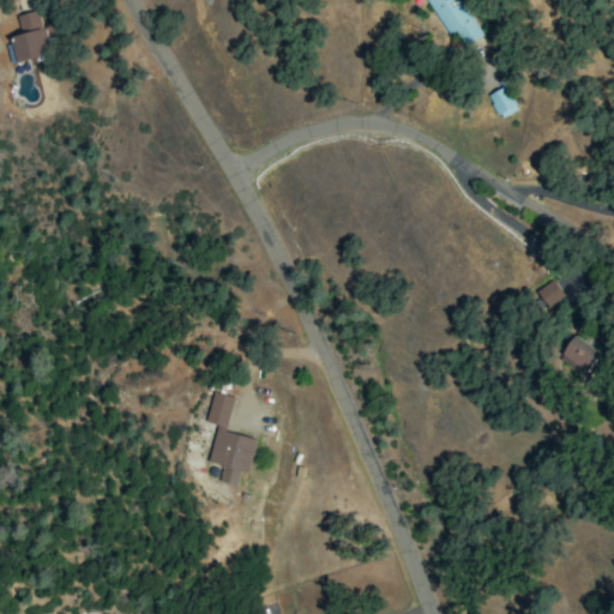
[(428,0),(457,50),(479,37),(458,0),(428,0)]
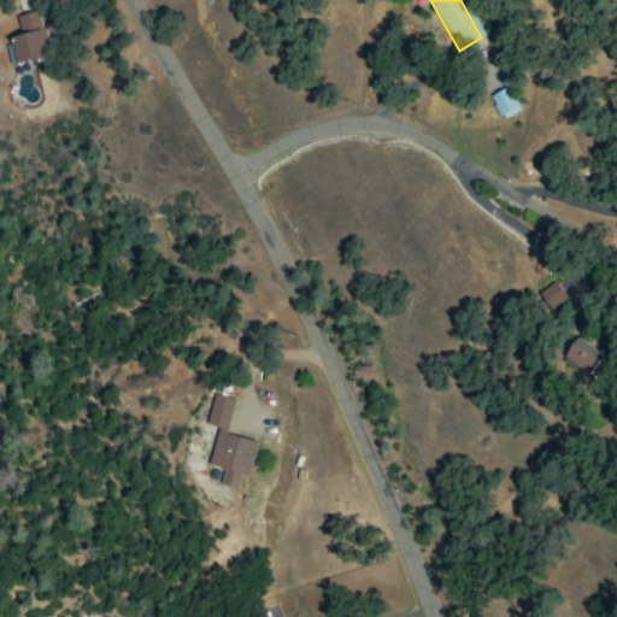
[(16,16),(22,35),(10,37),(17,64),(52,54),(40,10),(16,16)]
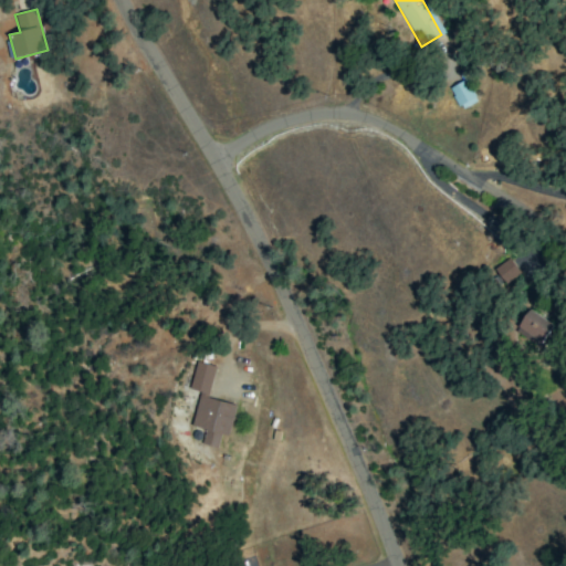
[(449,87),(460,109),(475,102),(465,80),(449,87)]
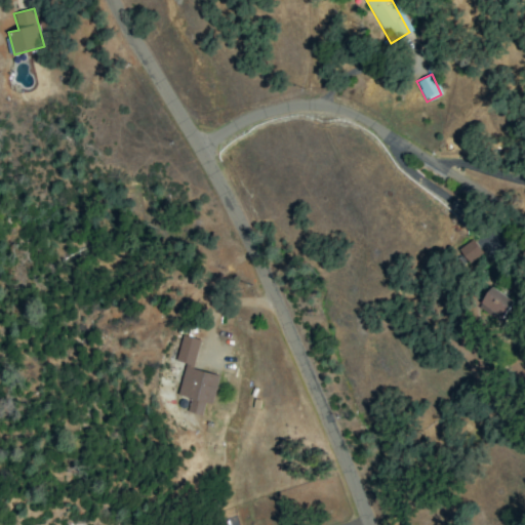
[(458,250),(469,264),(482,252),(471,239),(458,250)]
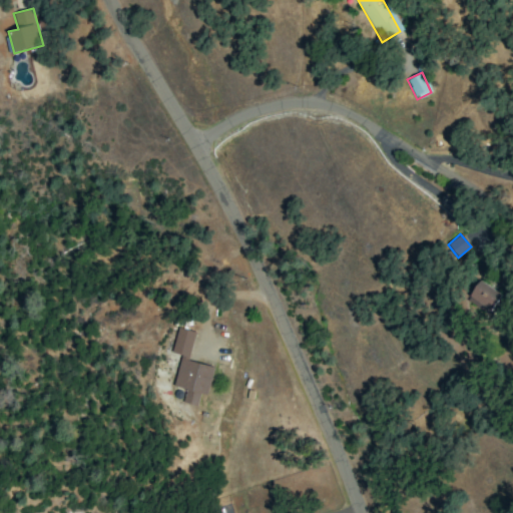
[(466,300),(488,316),(502,296),(479,280),(466,300)]
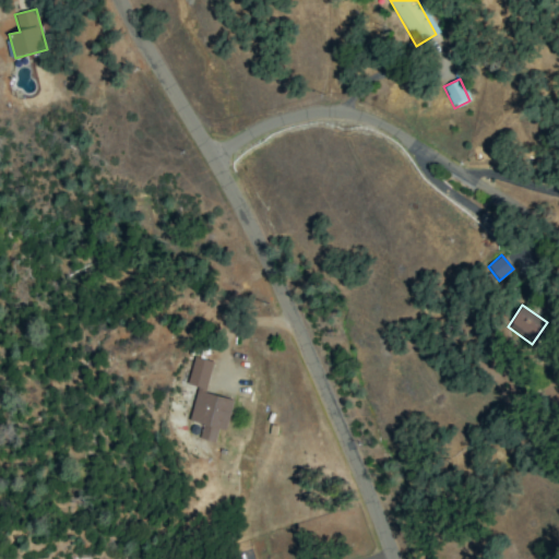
[(233,400),(204,393),(212,361),(192,357),(186,384),(197,387),(189,420),(202,424),(199,439),(214,442),(217,428),(225,430),(233,400)]
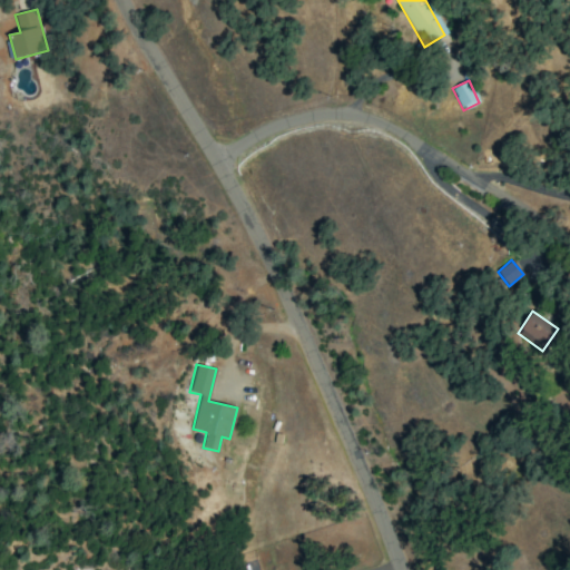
All buildings are outlined.
